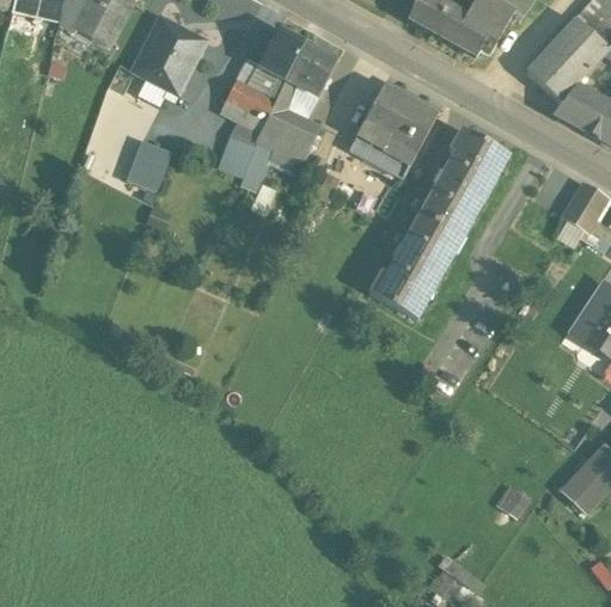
[(14,0),(12,11),(60,20),(65,0),(14,0)]
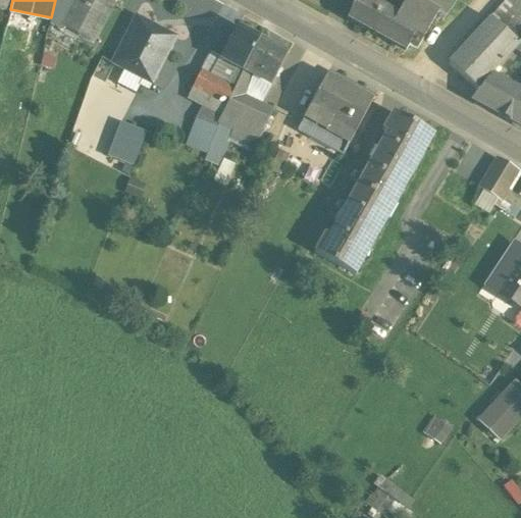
[(55,0),(51,17),(50,20),(63,29),(67,19),(66,18),(75,0),(55,0)]
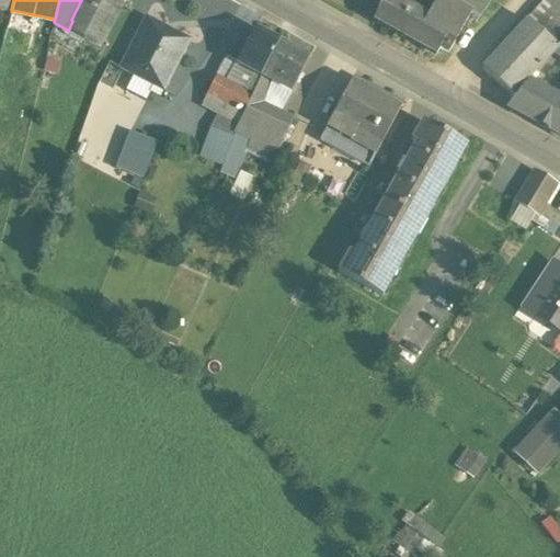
[(122,2),(117,0),(81,0),(71,20),(72,21),(103,37),(122,2)]
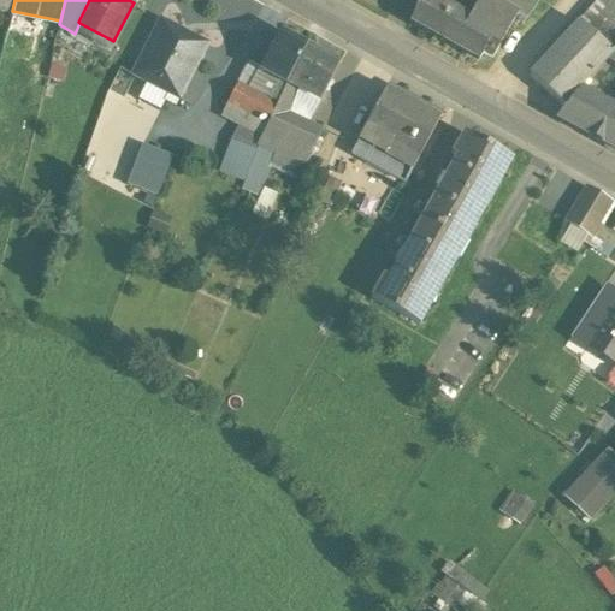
[(418,0),(411,18),(437,33),(450,6),(444,4),(445,0),(418,0)]
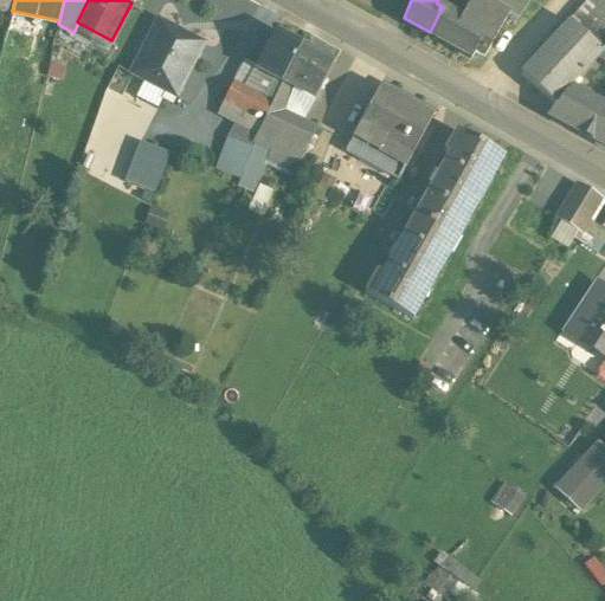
[(481,0),(471,0),(470,0),(462,15),(491,31),(502,12),(481,0)]
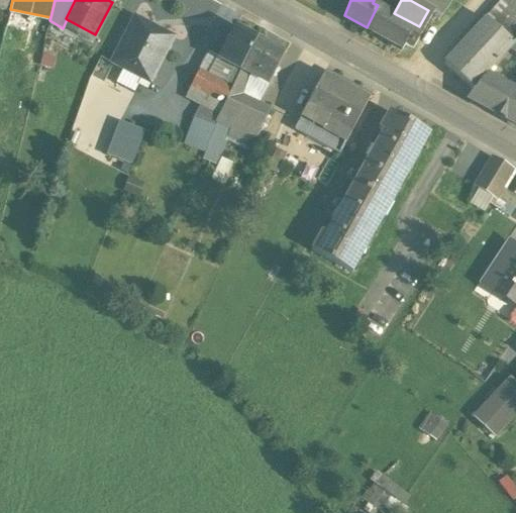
[(410,0),(428,10),(439,16),(440,14),(449,0),(410,0)]
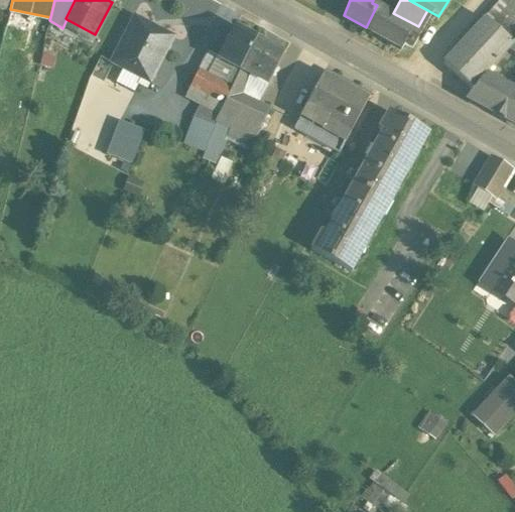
[(504,0),(444,60),(473,87),(474,88),(485,72),(512,42),(514,39),(514,0),(504,0)]
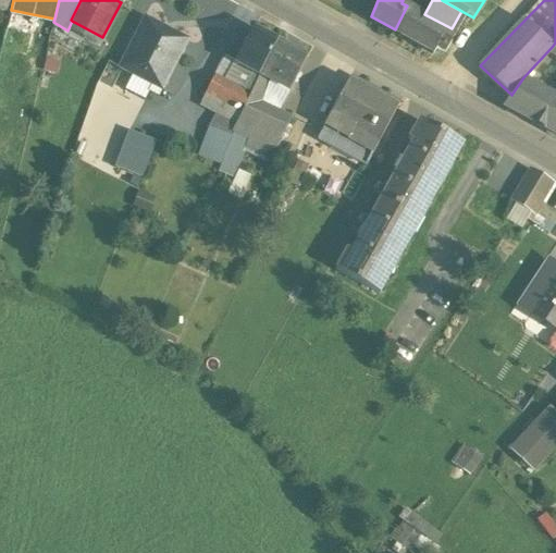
[(424,14),(408,4),(407,5),(395,29),(433,51),(437,45),(445,49),(456,31),(452,28),(424,14)]
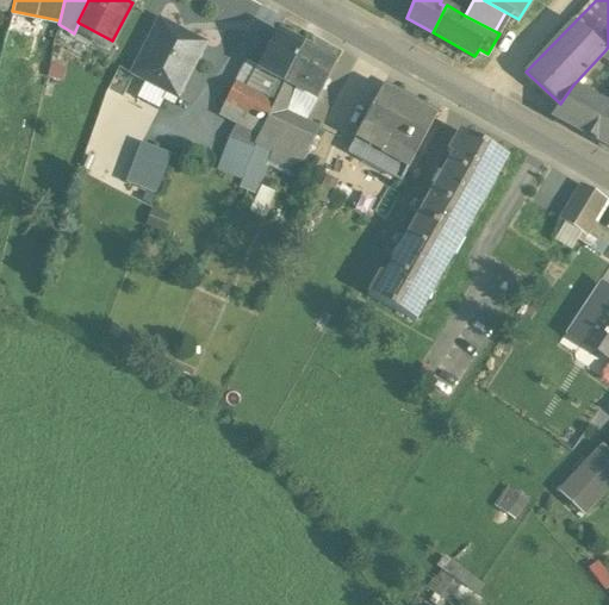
[(203,47),(175,32),(178,26),(159,17),(131,70),(135,72),(169,89),(175,76),(185,81),(203,47)]
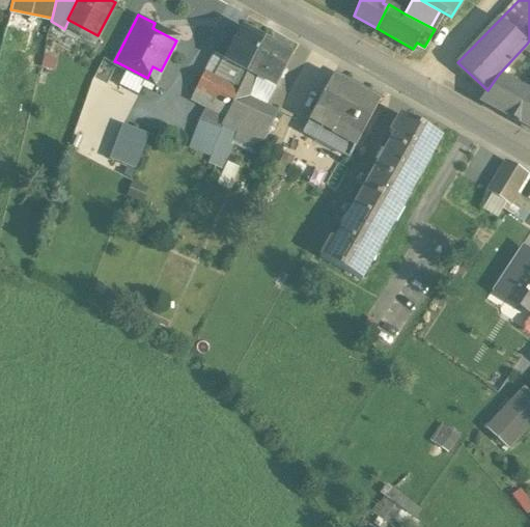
[(265,38),(242,26),(225,57),(248,68),(265,38)]
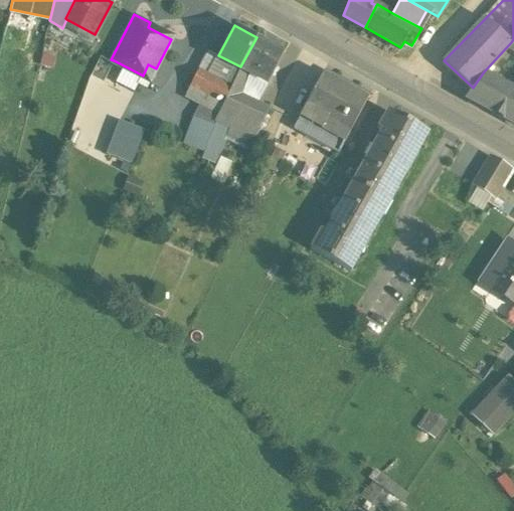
[(284,51),(257,37),(240,66),(250,72),(268,81),(284,51)]
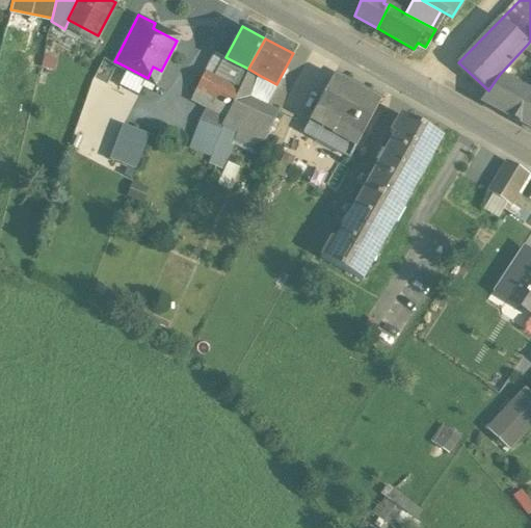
[(108,81),(117,62),(114,61),(104,56),(95,74),(108,81)]
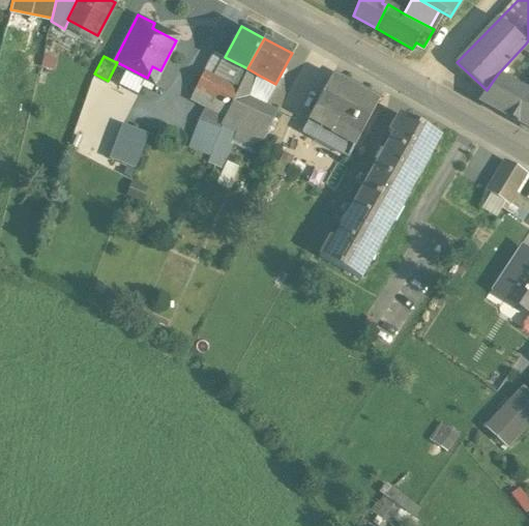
[(278,109),(248,94),(258,75),(247,68),(239,87),(228,111),(267,129),(278,109)]
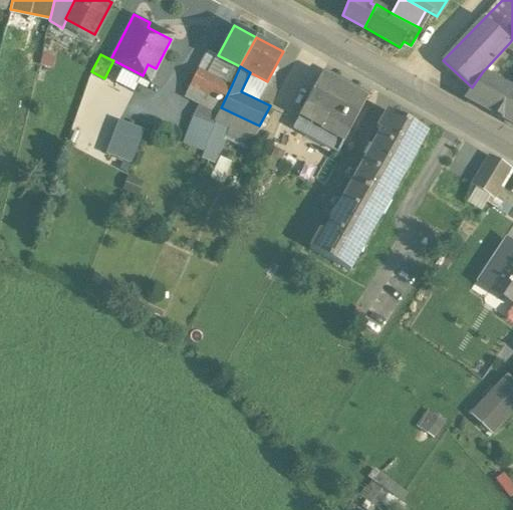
[(232,84),(199,67),(186,92),(200,99),(220,110),(221,107),(232,84)]
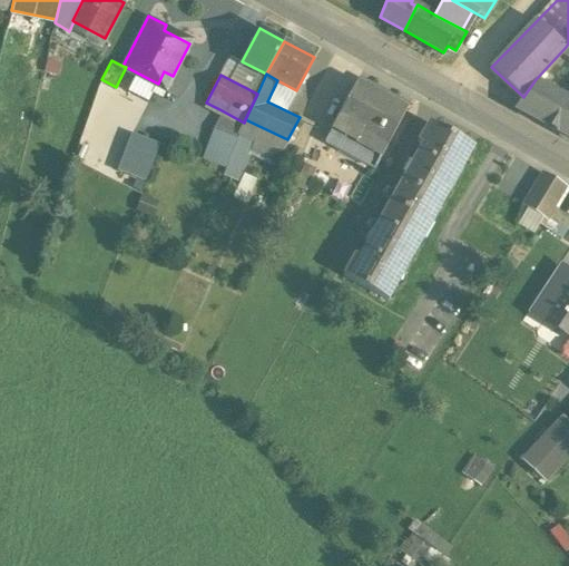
[(568,96),(536,79),(523,97),(522,96),(517,105),(558,127),(568,108),(568,96)]
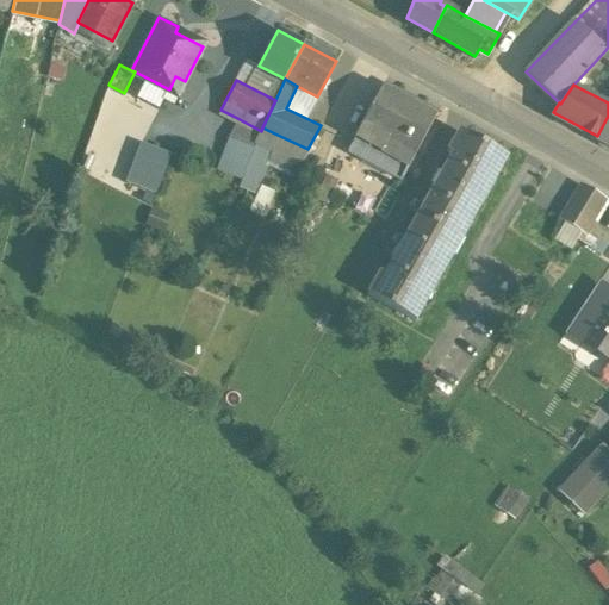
[(436,114),(381,86),(356,133),(409,163),(436,114)]
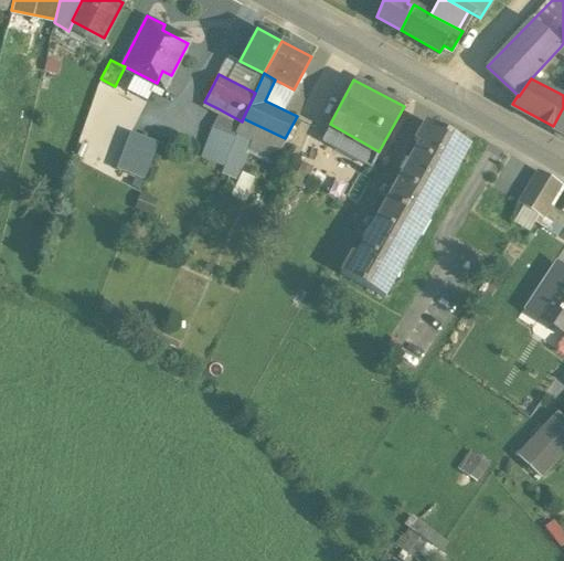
[(563,107),(553,126),(563,130),(563,107)]
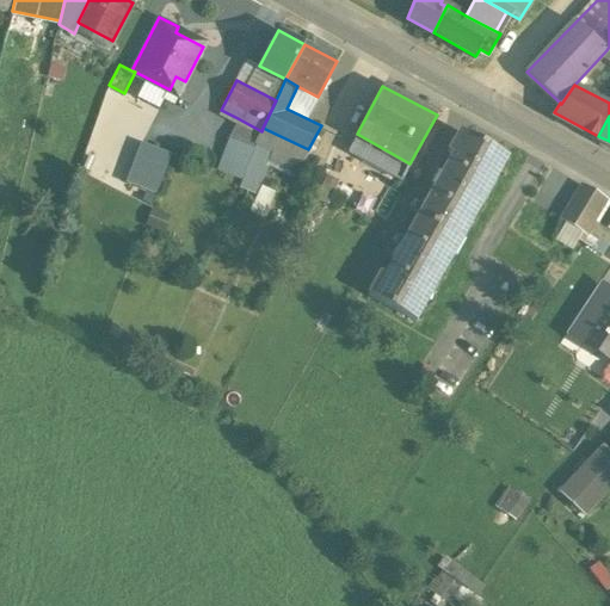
[(241,179),(262,131),(238,118),(219,167),(241,179)]
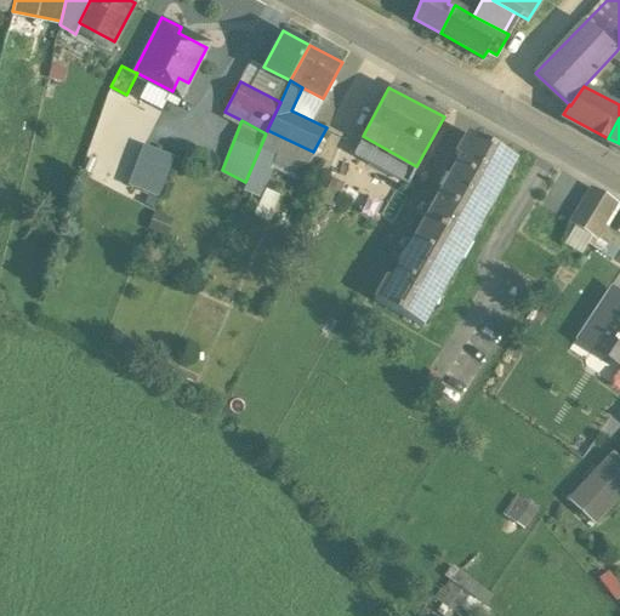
[(313,152),(267,130),(266,133),(245,182),(265,188),(274,167),(300,180),(313,152)]
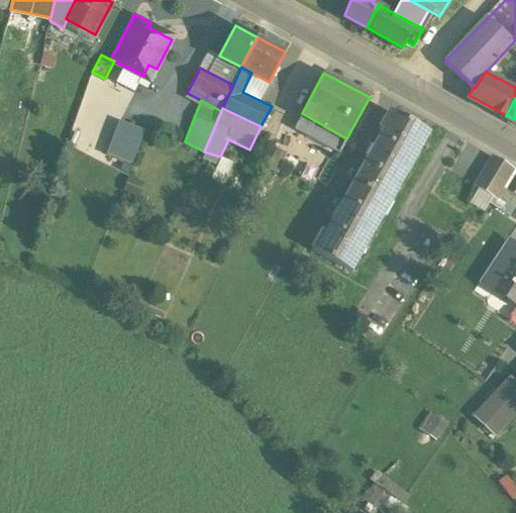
[(430,131),(390,108),(380,126),(383,128),(326,231),(322,229),(312,247),(352,270),(430,131)]
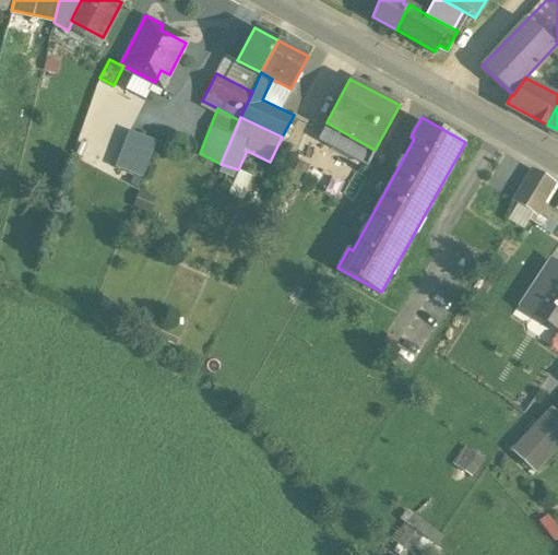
[(375,150),(327,122),(319,137),(368,163),(375,150)]
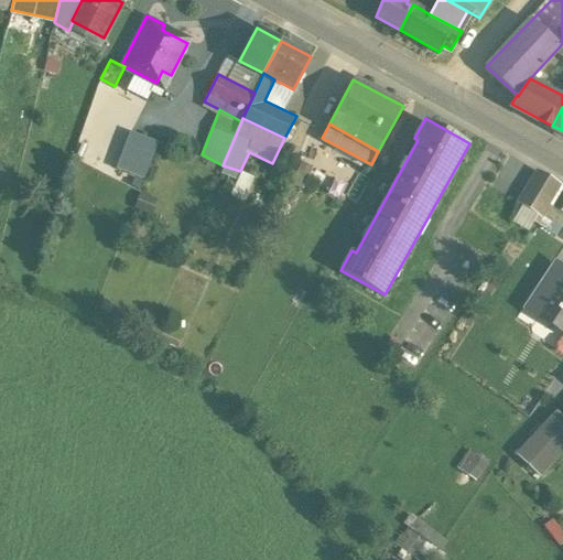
[(118,162),(144,173),(158,140),(131,130),(118,162)]
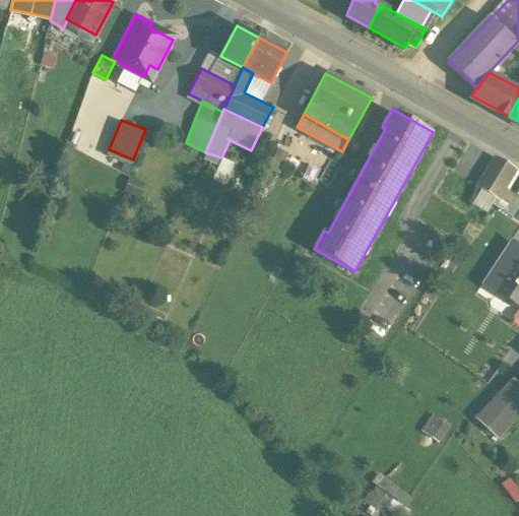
[(516,168),(497,155),(478,185),(498,197),(516,168)]
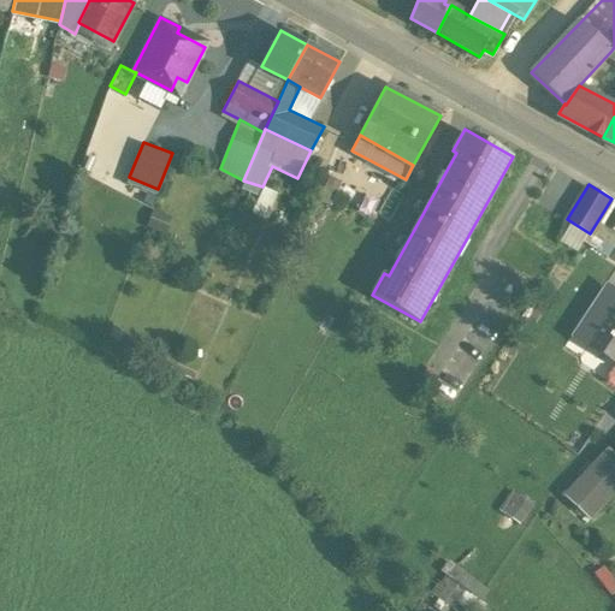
[(614,200),(611,199),(590,233),(585,243),(608,253),(614,241),(614,200)]
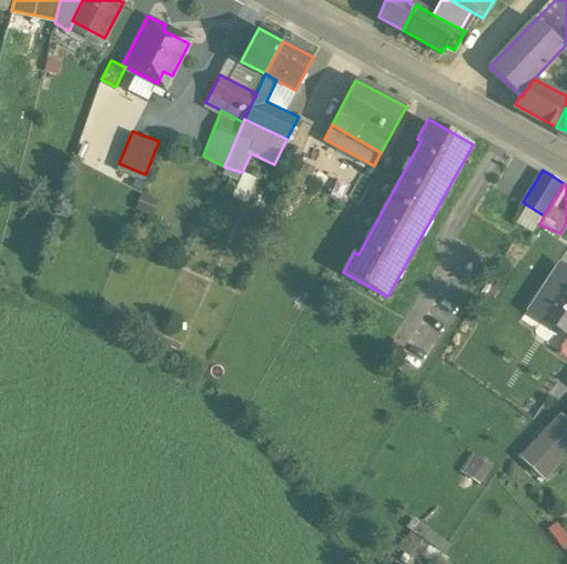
[(566,280),(543,318),(557,328),(566,314),(566,280)]
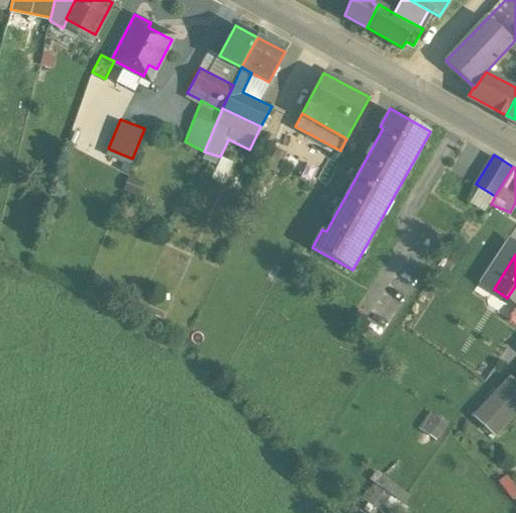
[(515,381),(511,376),(475,414),(495,434),(515,411),(515,381)]
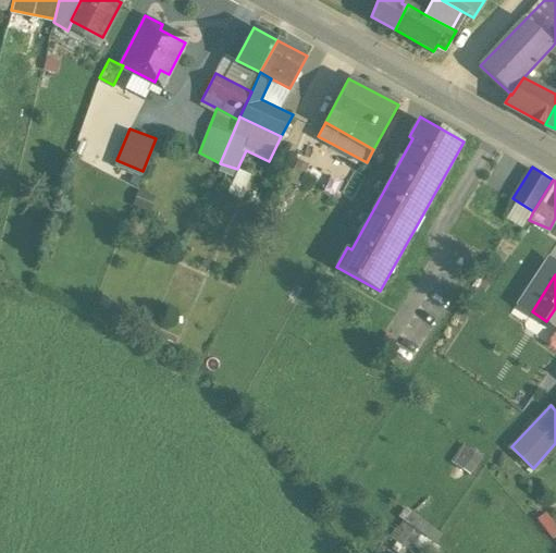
[(425,552),(430,552),(444,526),(404,505),(390,535),(425,552)]
